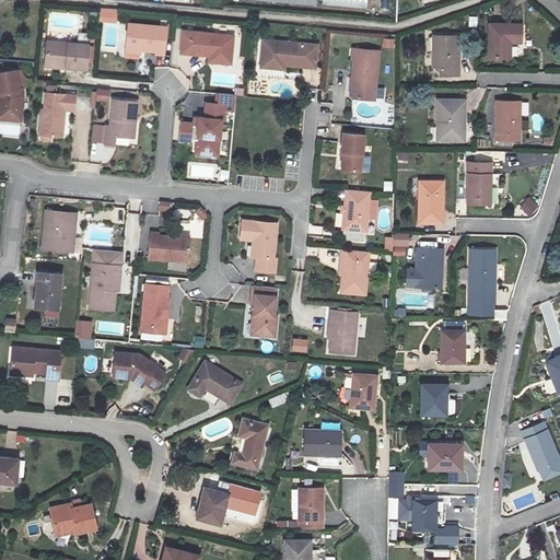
[(388,0),(374,0),(375,12),(389,13),(388,0)]
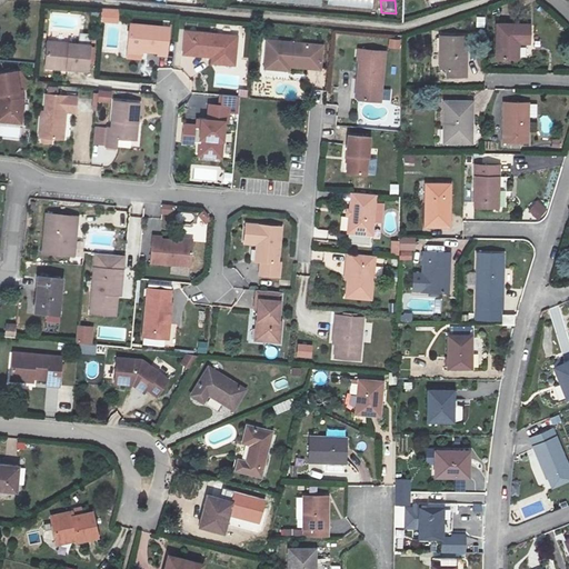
[(120,11),(102,10),(101,21),(119,22),(120,11)]
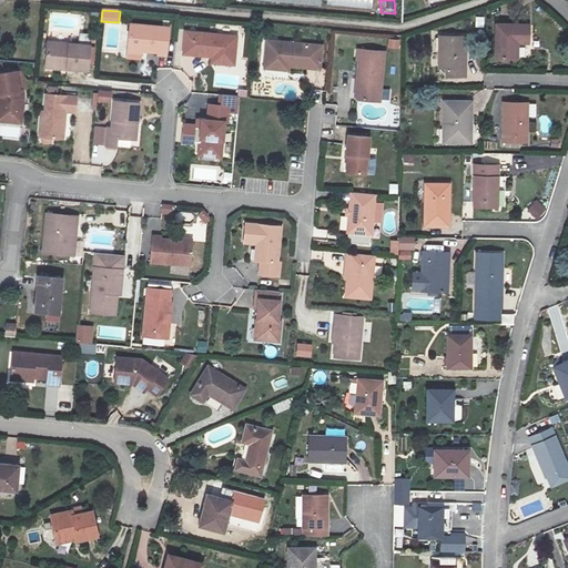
[(130,48),(144,49),(160,51),(160,53),(169,53),(172,27),(132,22),(130,48)]
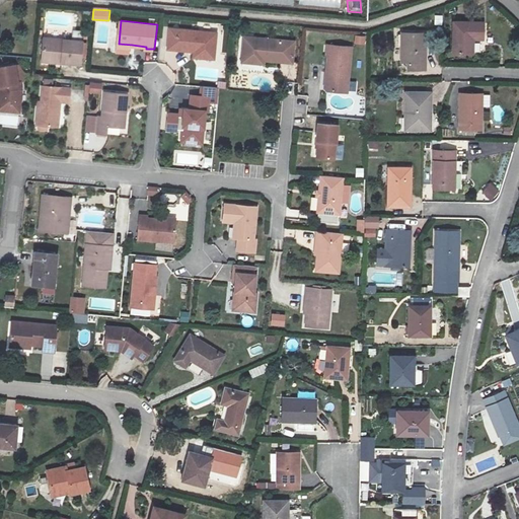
[(483,40),(482,22),(452,22),(452,53),(470,53),(470,39),(483,40)]
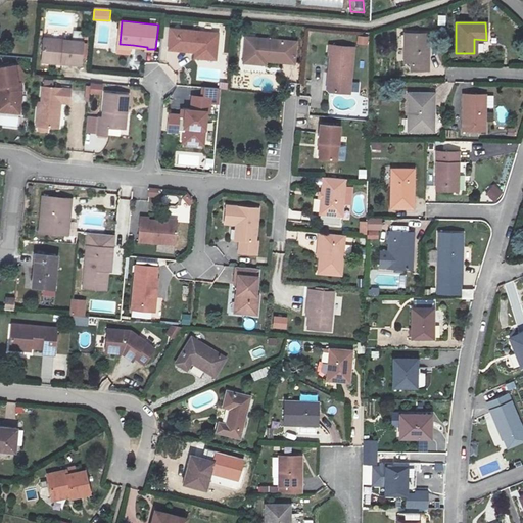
[(204,51),(219,52),(222,33),(175,27),(172,47),(200,50),(201,49),(204,49),(204,51)]
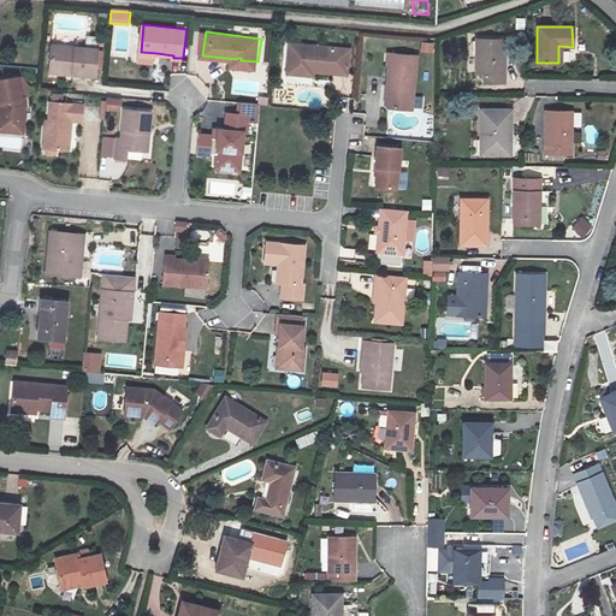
[(503,82),(503,61),(504,40),(477,39),(475,72),(484,72),(484,82),(503,82)]
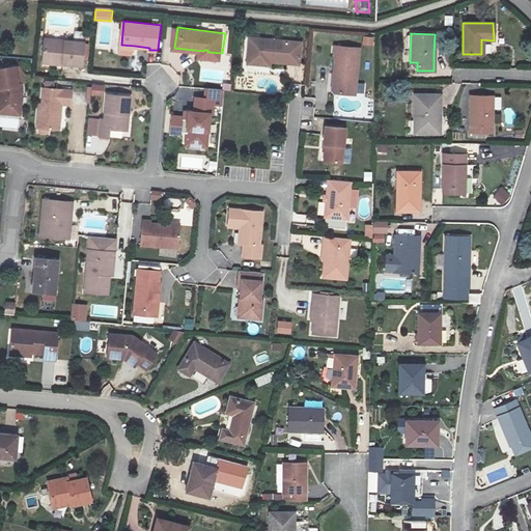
[(250,63),(262,64),(263,60),(273,61),(302,65),(305,44),(253,36),(250,63)]
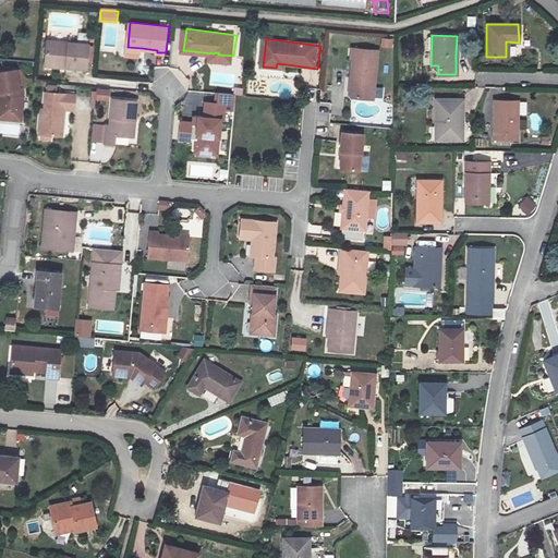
[(392,49),(393,39),(381,38),(380,48),(392,49)]
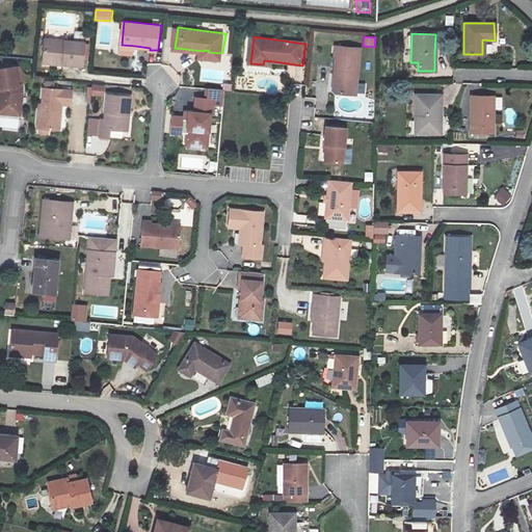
[(45,40),(43,59),(62,61),(62,64),(82,65),(84,42),(45,40)]
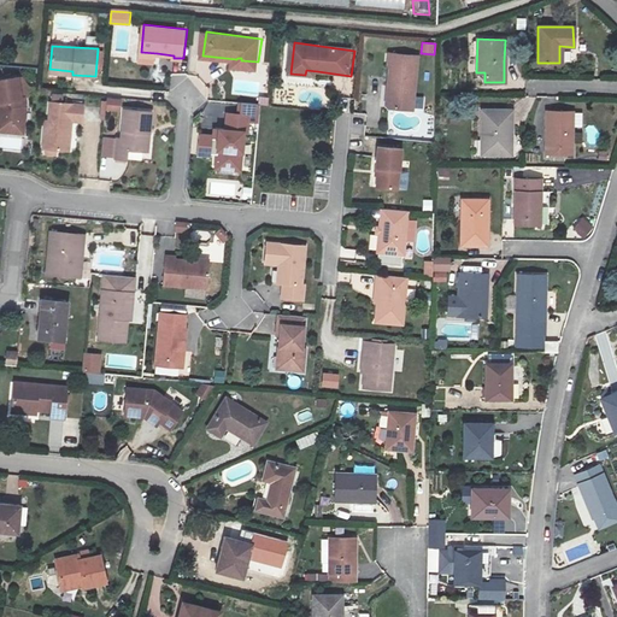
[(411,100),(416,100),(421,59),(393,56),(392,66),(393,66),(388,106),(392,110),(410,112),(411,100)]
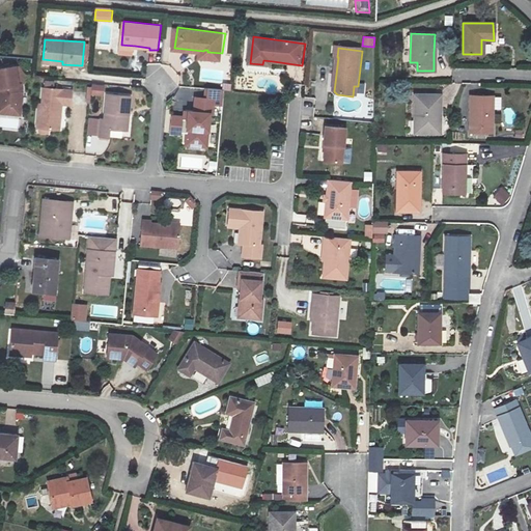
[(204,50),(203,51),(203,56),(206,57),(222,59),(222,53),(207,52),(207,50),(204,50)]
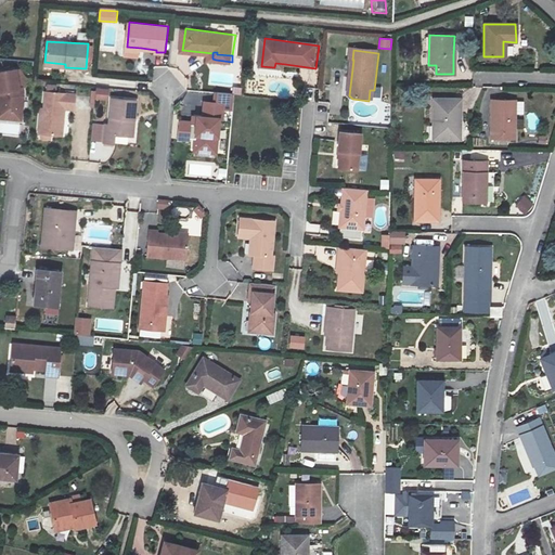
[(0,73),(0,92),(1,92),(2,99),(1,110),(10,111),(10,116),(22,117),(24,97),(22,89),(20,89),(16,71),(0,73)]
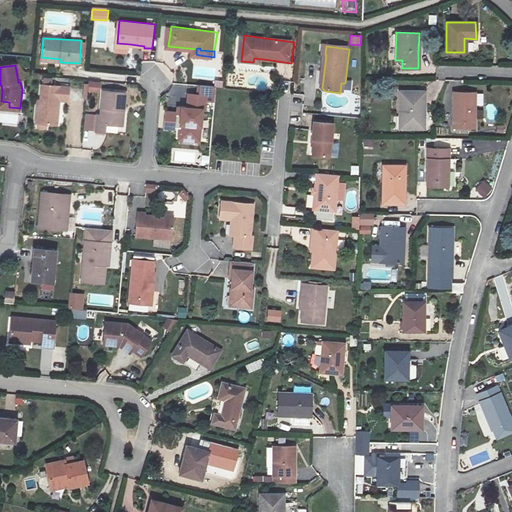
[(86,99),(88,92),(100,94),(102,84),(83,81),(80,98),(86,99)]
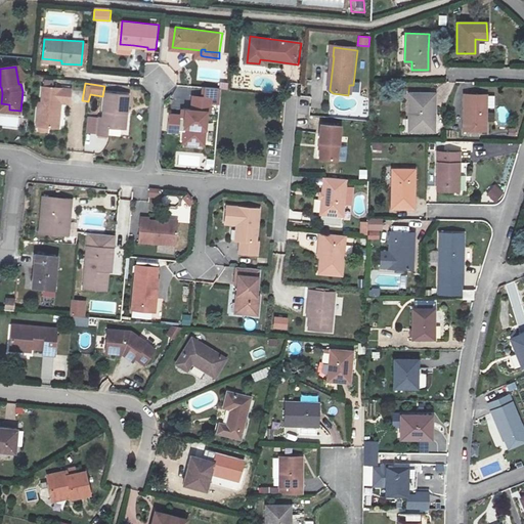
[(0,112),(20,114),(20,111),(9,110),(9,104),(1,103),(2,93),(1,87),(0,87),(0,112)]
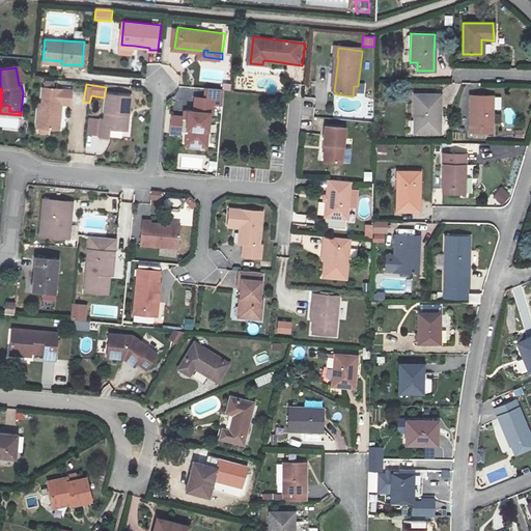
[(40,129),(48,130),(59,130),(61,105),(71,105),(72,91),(44,88),(42,105),(39,105),(37,129),(40,129)]
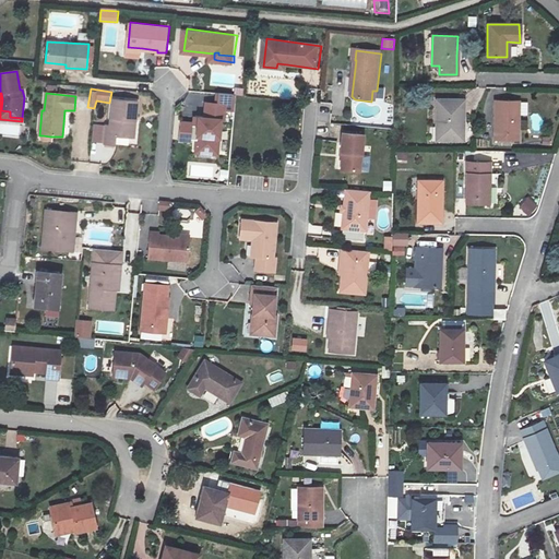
[(132,116),(135,116),(138,97),(114,95),(110,121),(107,121),(106,140),(116,141),(117,131),(130,132),(132,116)]
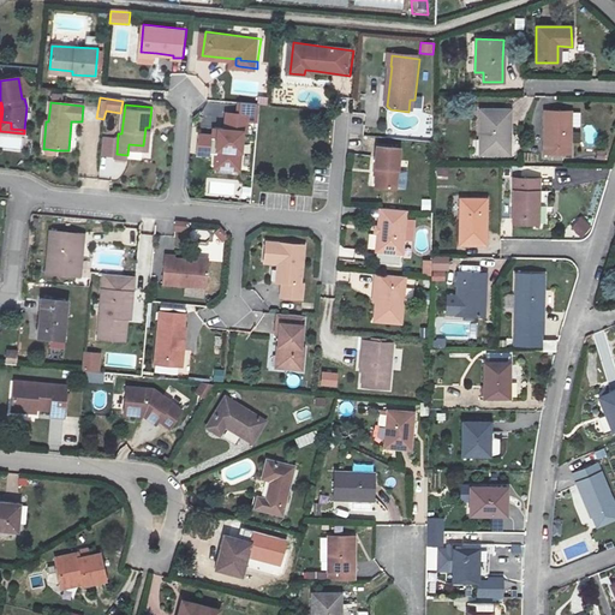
[(479,108),(478,137),(483,137),(483,153),(508,153),(509,108),(479,108)]
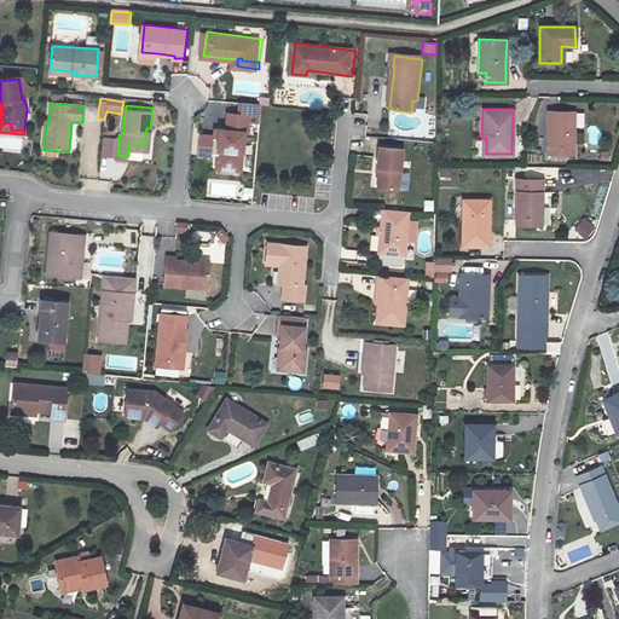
[(574,110),(549,109),(548,154),(574,154),(574,110)]
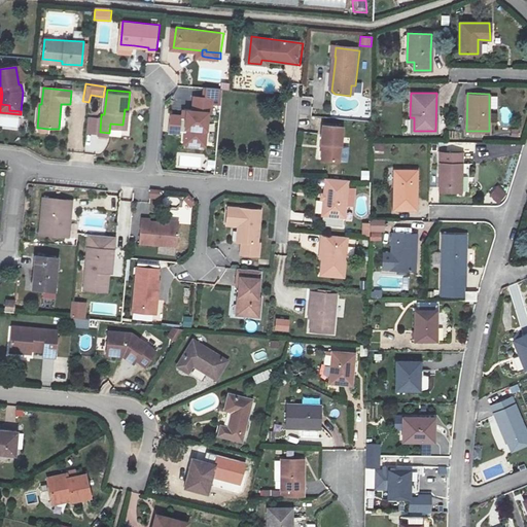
[(186,137),(207,139),(208,127),(209,111),(212,112),(214,97),(197,95),(195,109),(188,108),(188,117),(186,137)]
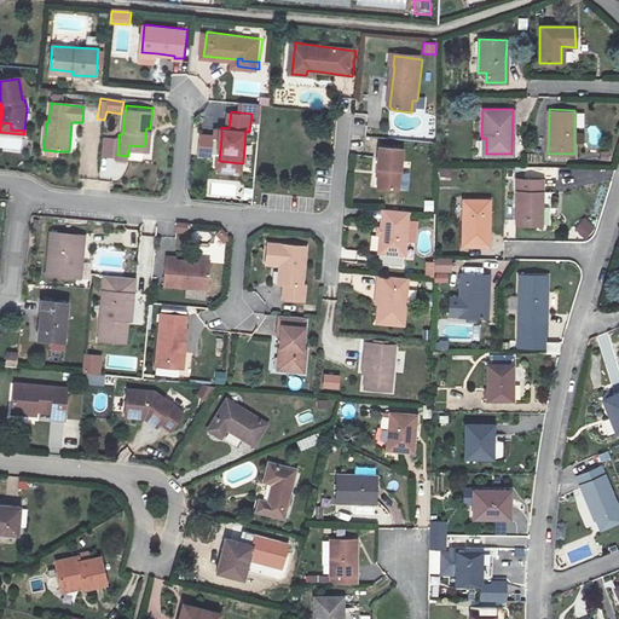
[(353,114),(354,126),(368,126),(368,114),(353,114)]
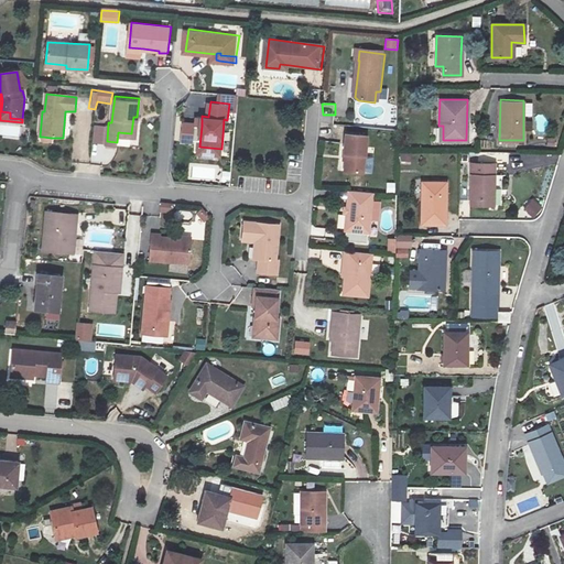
[(364,175),(368,138),(346,136),(345,155),(347,155),(345,173),(364,175)]
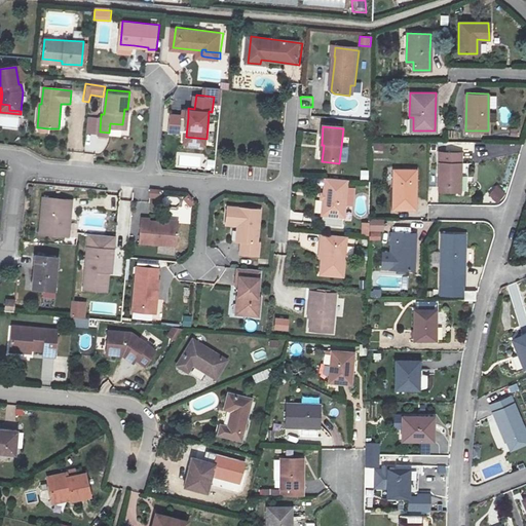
[(373,150),(383,151),(383,143),(373,143),(373,150)]
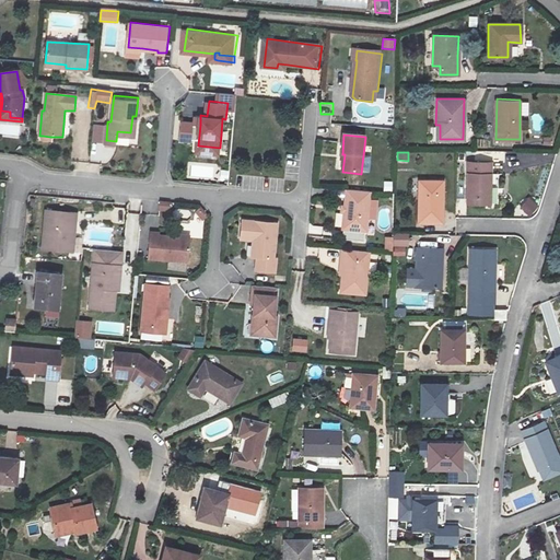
[(189,162),(188,178),(218,179),(218,163),(189,162)]
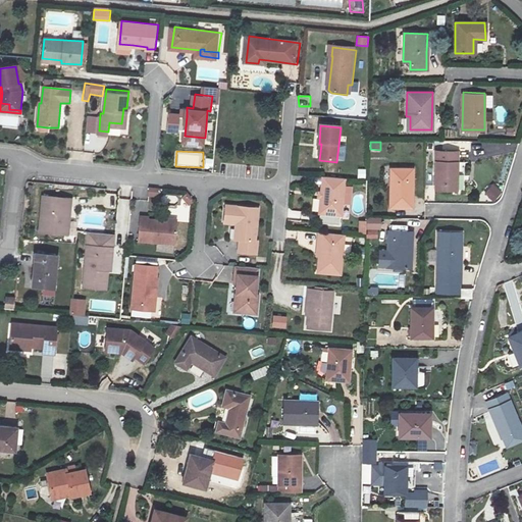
[(457,152),(435,151),(434,190),(456,191),(457,152)]
